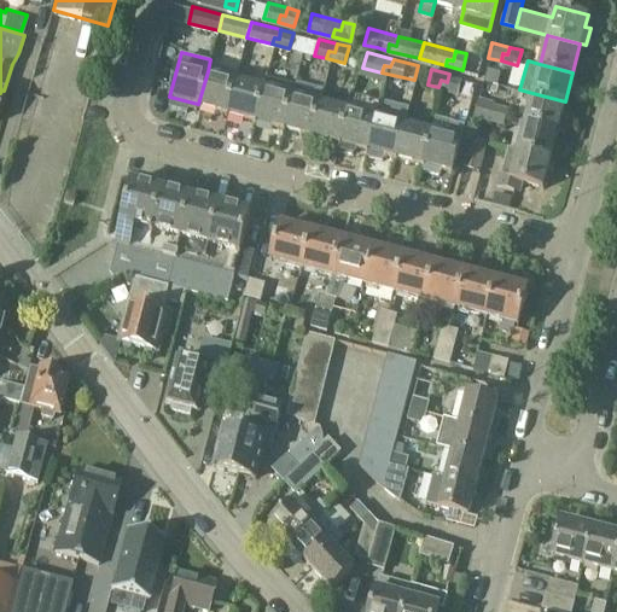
[(227,112),(236,79),(208,71),(198,104),(227,112)]
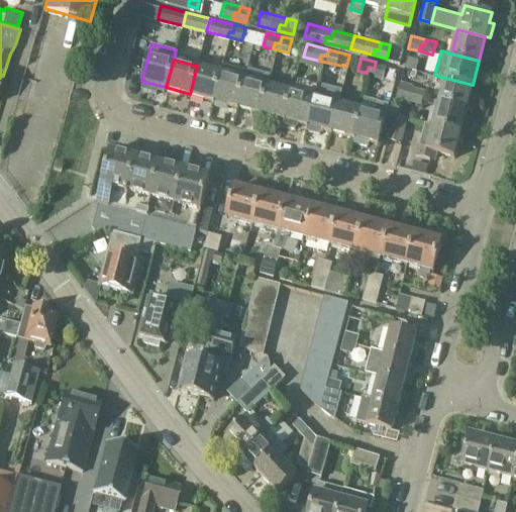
[(369,67),(367,73),(382,77),(385,64),(376,62),(374,69),(369,67)]
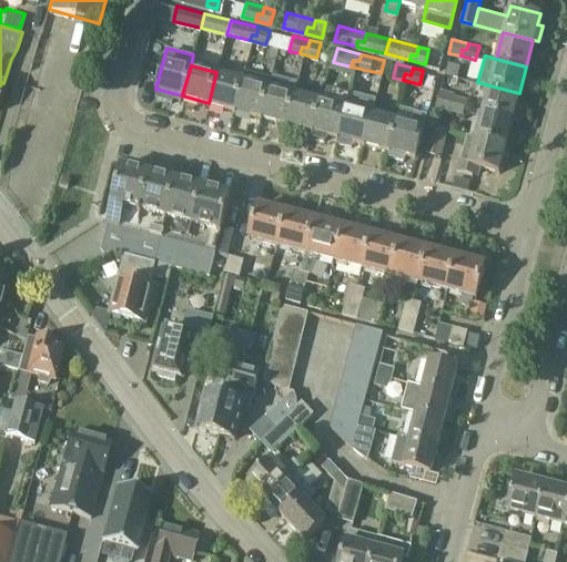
[(260,116),(269,85),(267,85),(270,75),(244,69),(241,79),(242,79),(234,109),(260,116)]
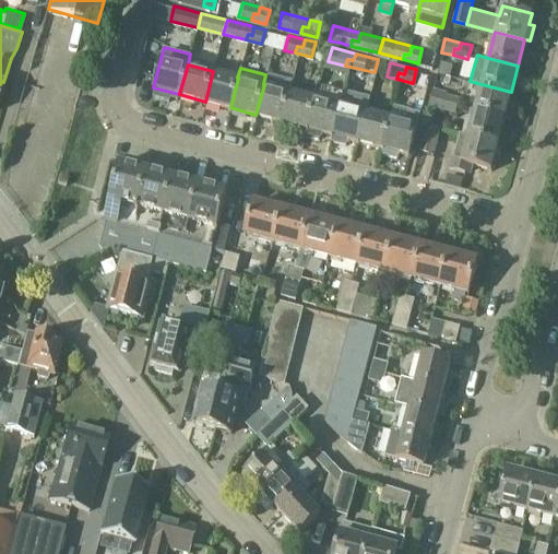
[(238,78),(237,78),(213,71),(205,102),(230,107),(238,78)]
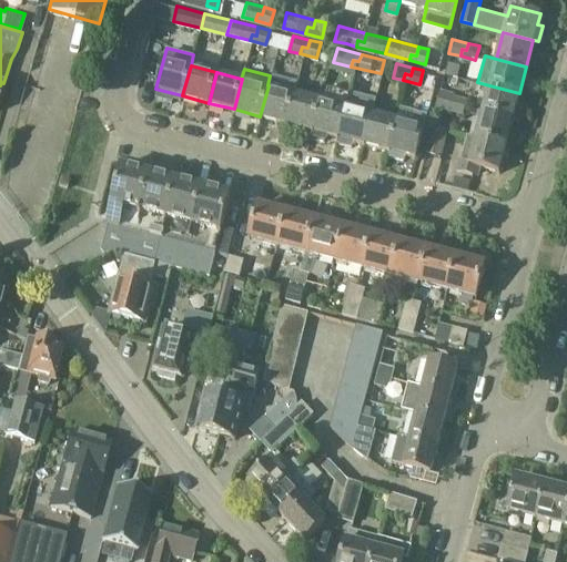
[(295,82),(270,75),(267,85),(269,85),(260,116),(285,122),(293,92),(295,82)]
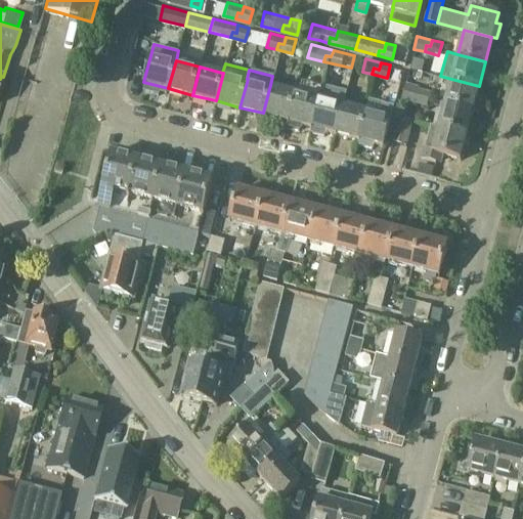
[(321,85),(297,79),(294,91),(287,119),(288,120),(288,124),(299,127),(302,123),(310,125),(317,97),(321,85)]
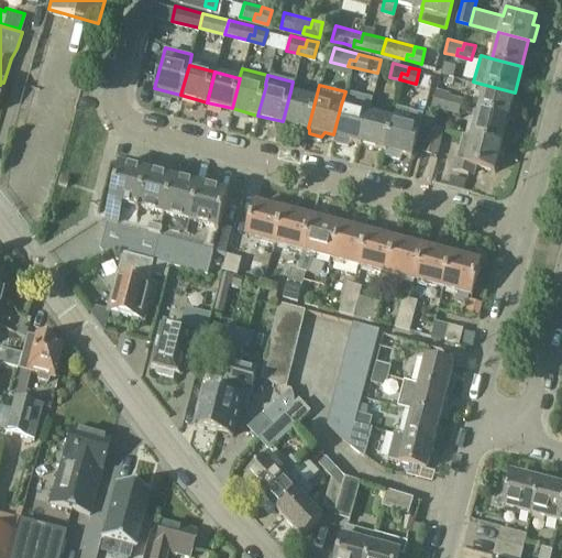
[(478,109),(508,118),(508,116),(514,117),(517,102),(513,101),(515,93),(485,85),(478,109)]
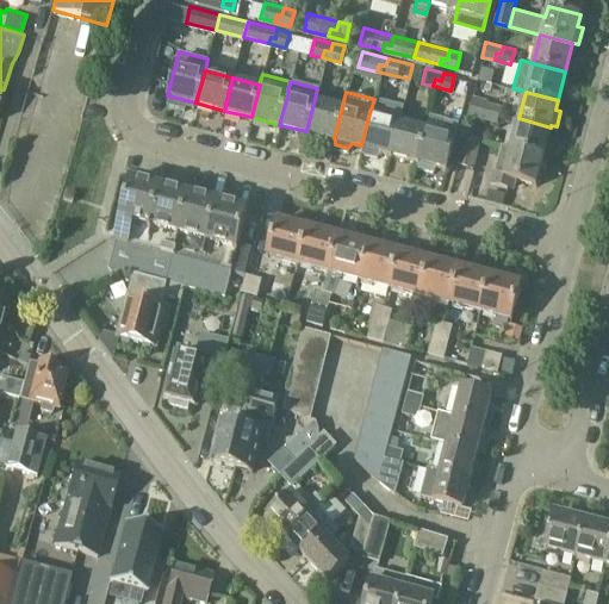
[(466,112),(482,117),(484,109),(488,110),(490,101),(486,100),(488,97),(472,93),(466,112)]
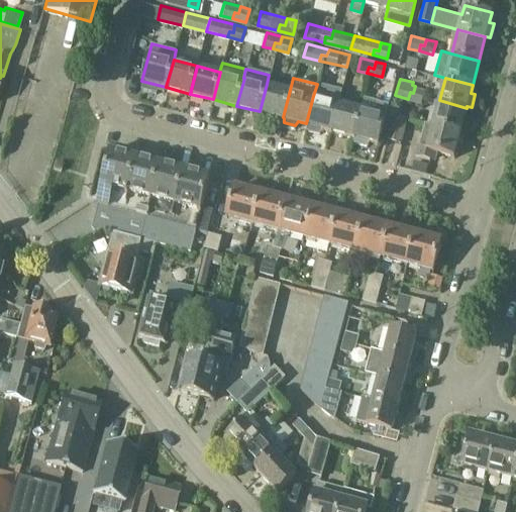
[(267,84),(260,111),(283,117),(290,90),(267,84)]
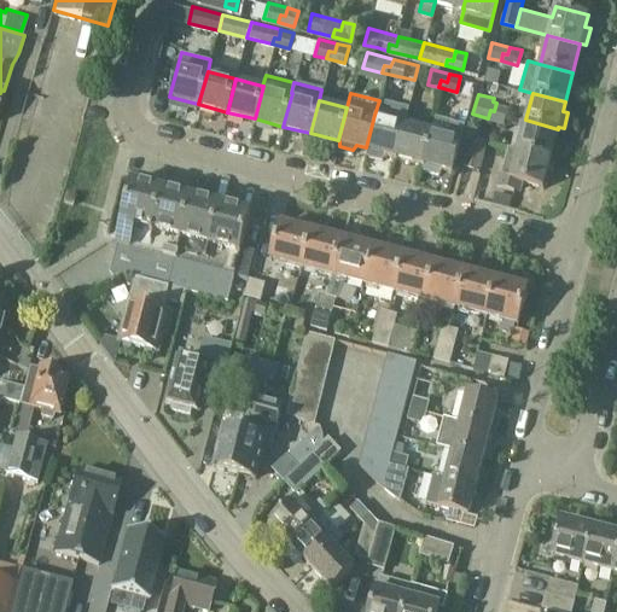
[(388,118),(374,115),(366,147),(367,153),(382,157),(384,152),(394,155),(402,122),(403,122),(408,106),(391,102),(388,118)]
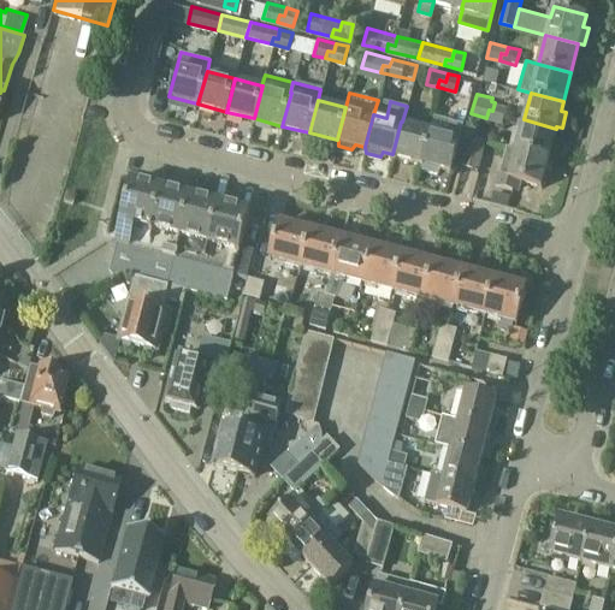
[(489,110),(486,118),(501,122),(506,105),(495,102),(492,111),(489,110)]
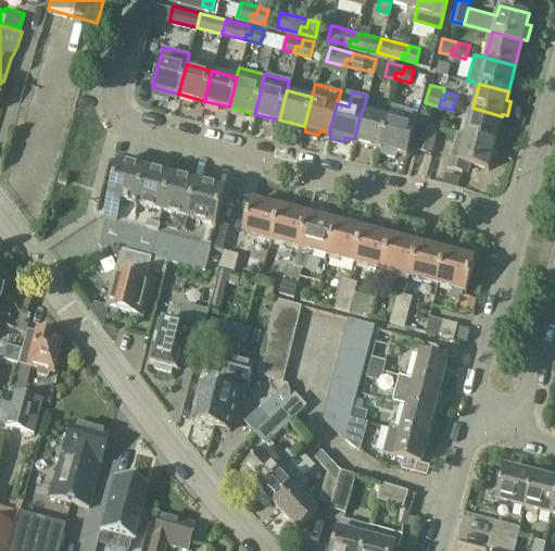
[(388,116),(380,146),(406,153),(417,110),(405,108),(402,120),(388,116)]
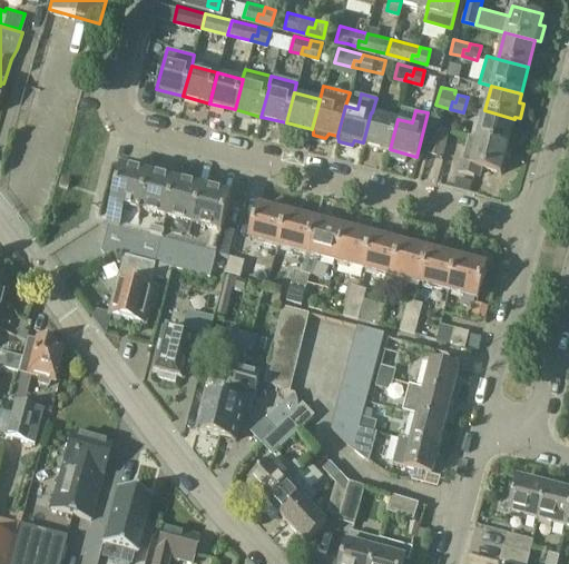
[(469,134),(508,144),(514,119),(484,110),(478,135),(469,132),(469,134)]
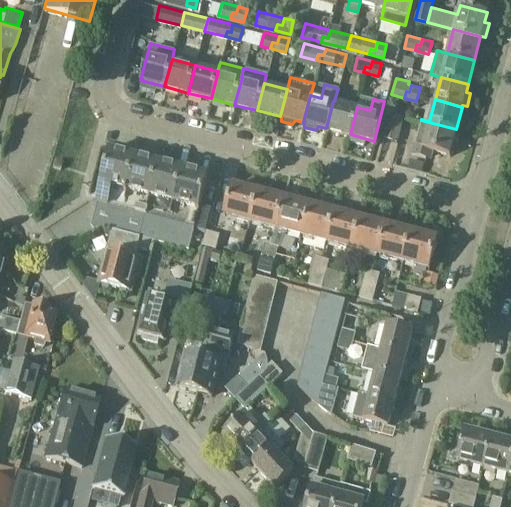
[(357,107),(334,101),(333,101),(326,128),(350,134),(357,107)]
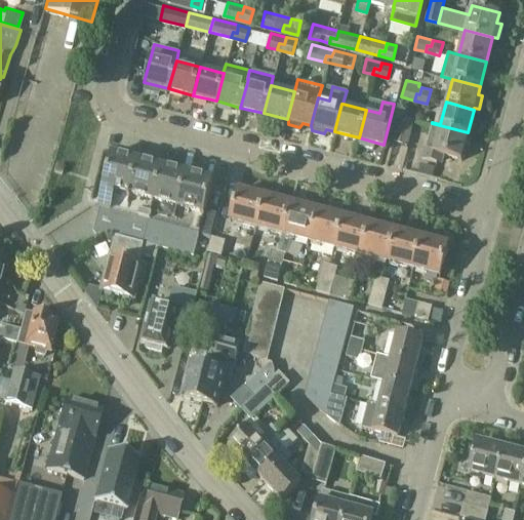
[(405,142),(412,117),(400,114),(393,138),(405,142)]
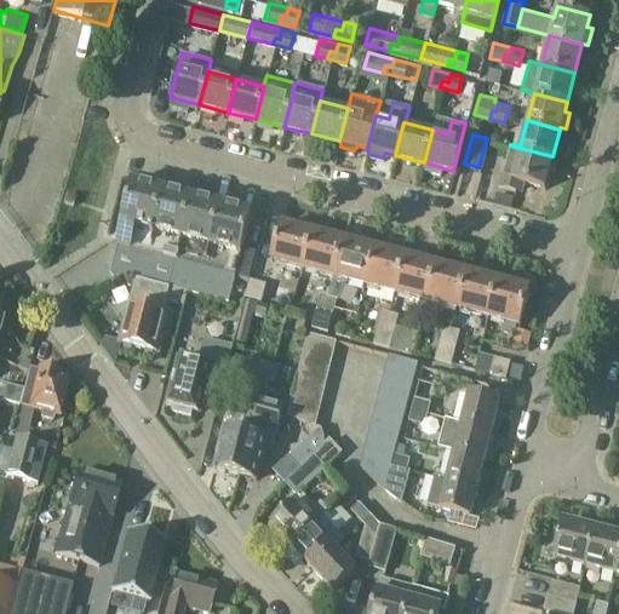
[(545,185),(552,156),(510,145),(500,182),(499,182),(498,183),(516,188),(523,183),(523,179),(545,185)]
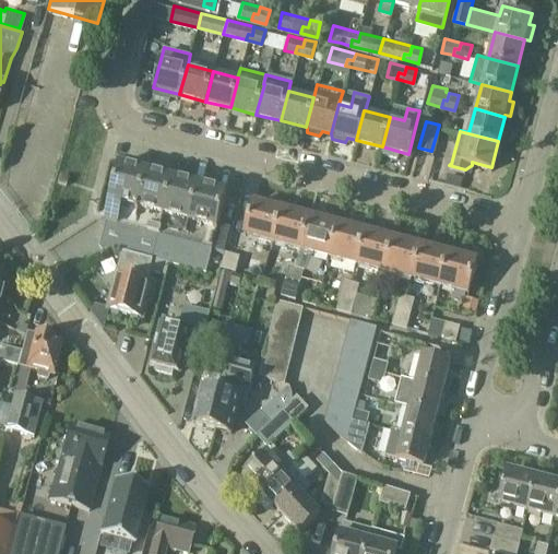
[(105,245),(122,249),(153,257),(153,256),(169,260),(206,269),(216,226),(217,226),(226,191),(227,185),(121,158),(120,165),(119,164),(110,200),(106,219),(99,244),(104,249),(105,245)]
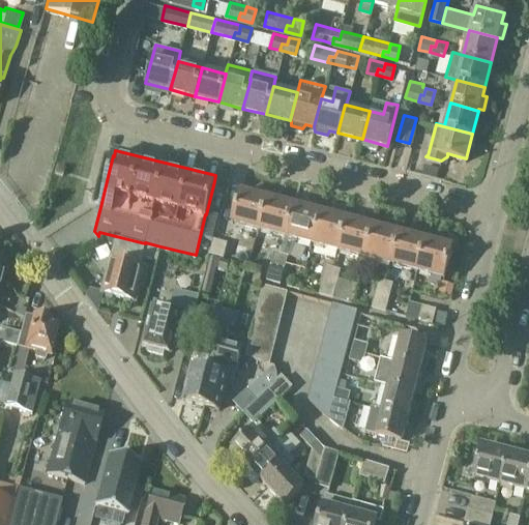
[(62,172),(64,165),(56,163),(55,171),(62,172)]
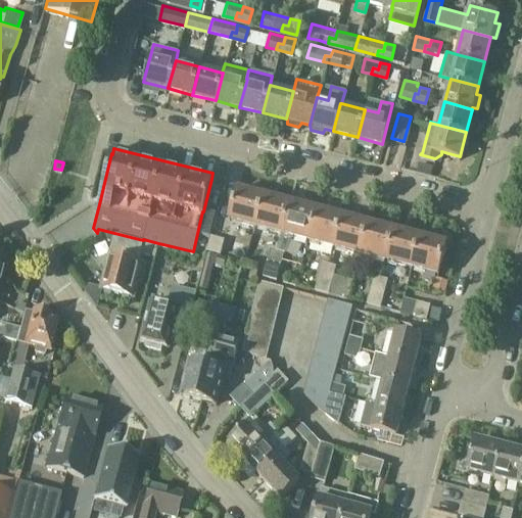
[(255,224),(264,192),(237,186),(229,217),(255,224)]
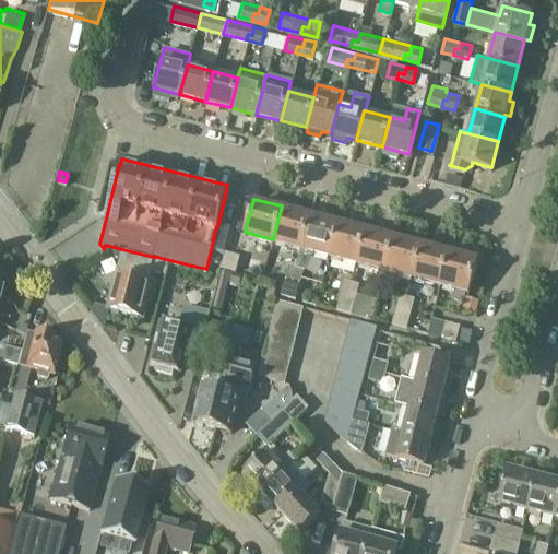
[(300,247),(309,213),(282,205),(273,239),(300,247)]
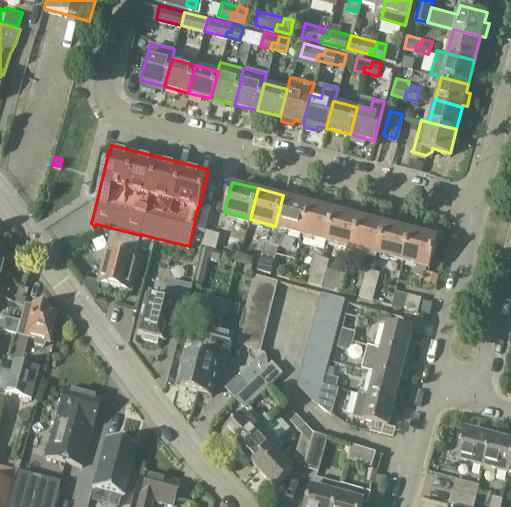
[(301,232),(309,202),(283,195),(275,226),(301,232)]
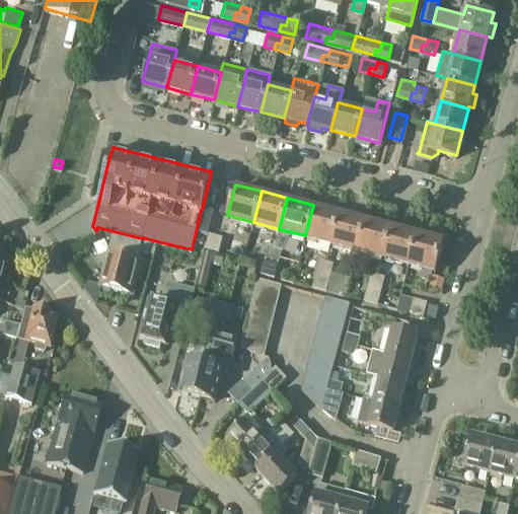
[(330,242),(339,211),(313,205),(305,235),(330,242)]
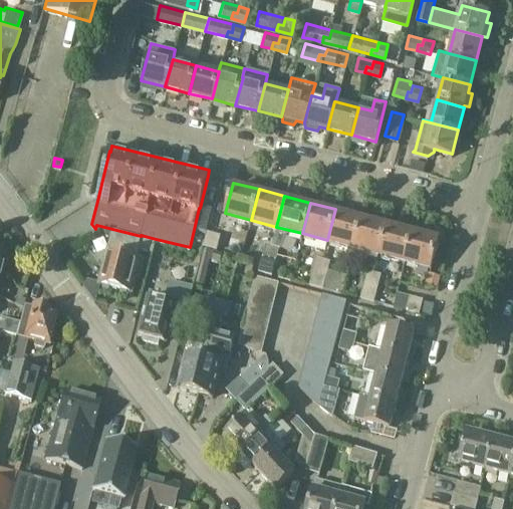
[(353,247),(361,216),(335,209),(327,240),(353,247)]
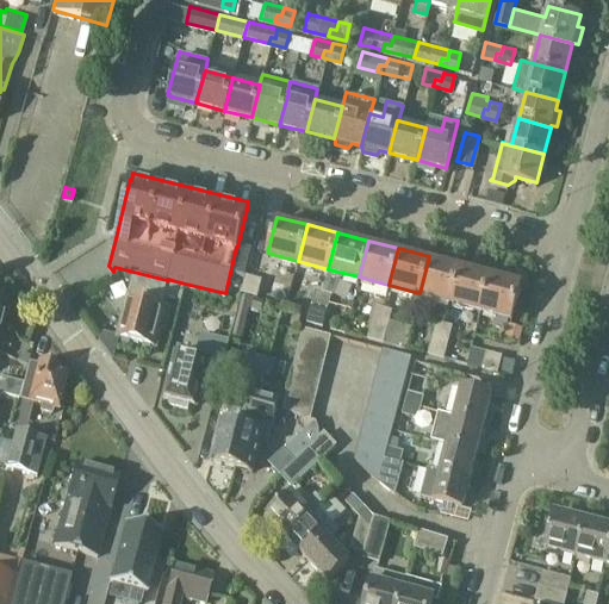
[(449,302),(459,265),(429,256),(420,293),(449,302)]
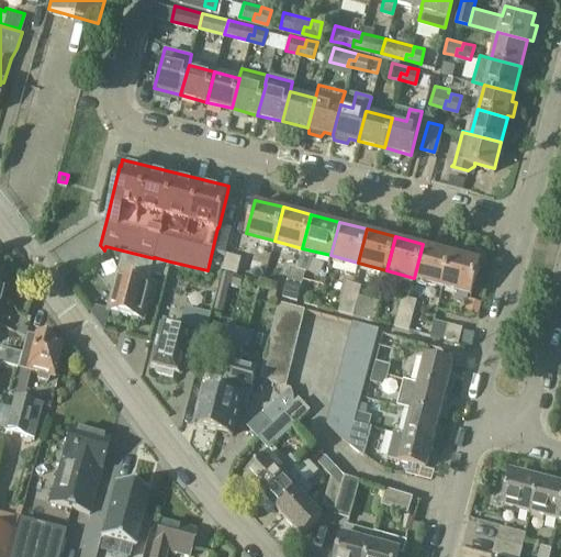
[(442,285),(451,252),(423,244),(414,278),(442,285)]
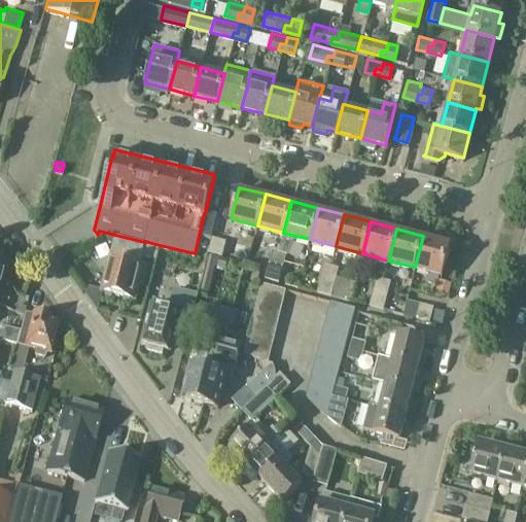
[(156,257),(160,245),(144,241),(144,242),(115,235),(115,236),(118,237),(113,254),(111,254),(102,288),(135,297),(139,280),(143,281),(147,265),(143,264),(143,263),(139,262),(141,253),(156,257)]
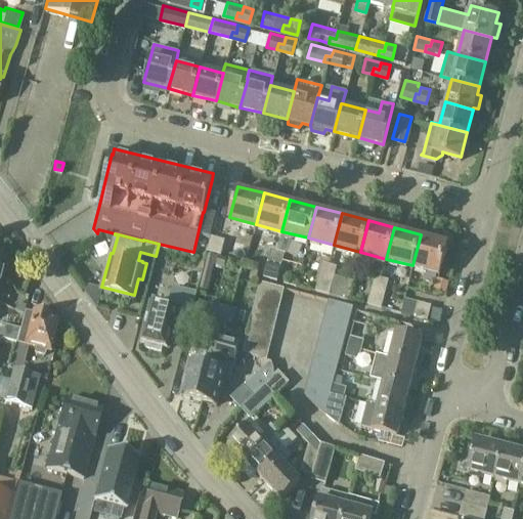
[(224,238),(211,234),(208,248),(220,252),(224,238)]
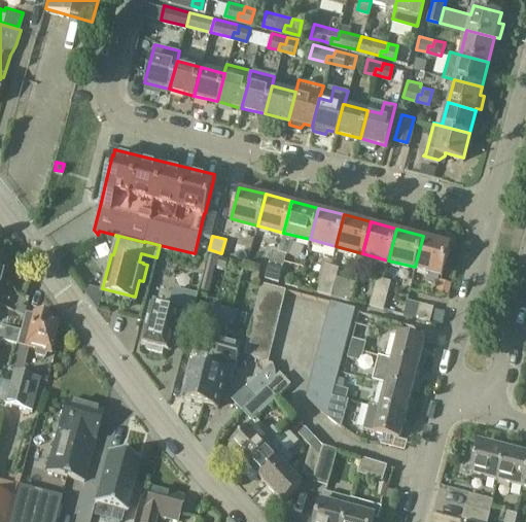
[(423,236),(415,267),(442,274),(450,242),(423,236)]
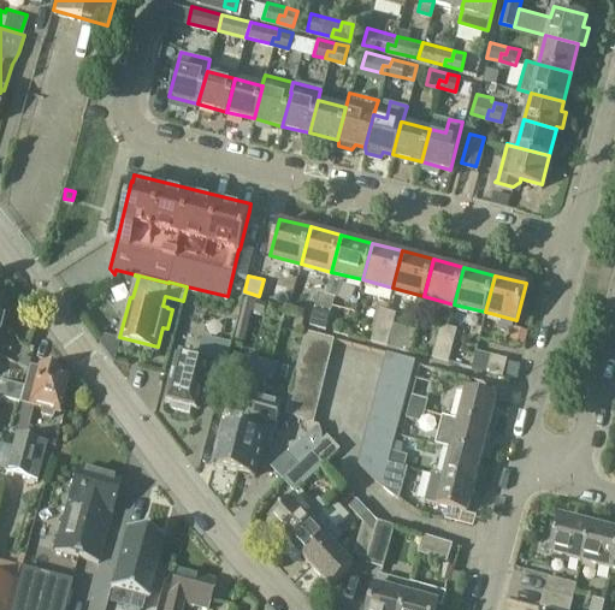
[(313,306),(329,311),(333,294),(317,289),(313,306)]
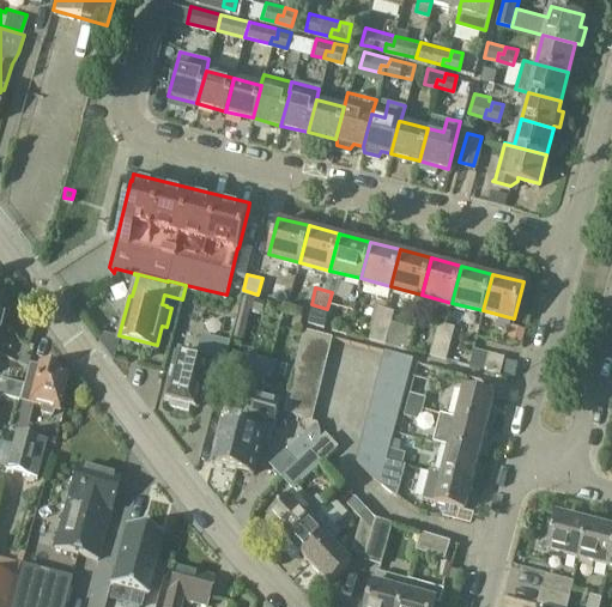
[(253,296),(242,293),(231,333),(242,337),(253,296)]
